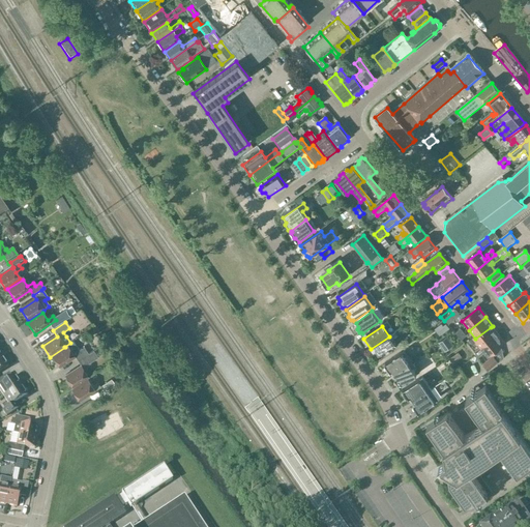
[(491,327),(475,339),(469,344),(472,347),(476,344),(480,349),(497,335),(491,327)]
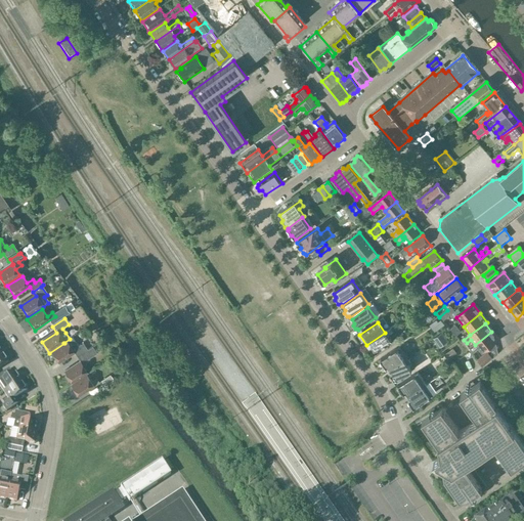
[(385,333),(366,345),(374,356),(392,343),(388,337),(394,333),(391,329),(385,333)]
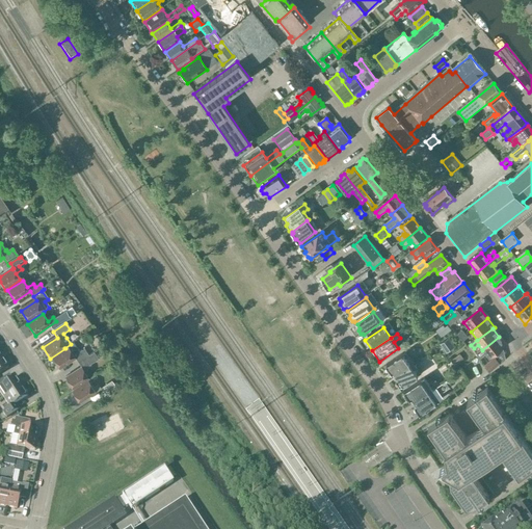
[(482,350),(489,360),(506,346),(499,337),(482,350)]
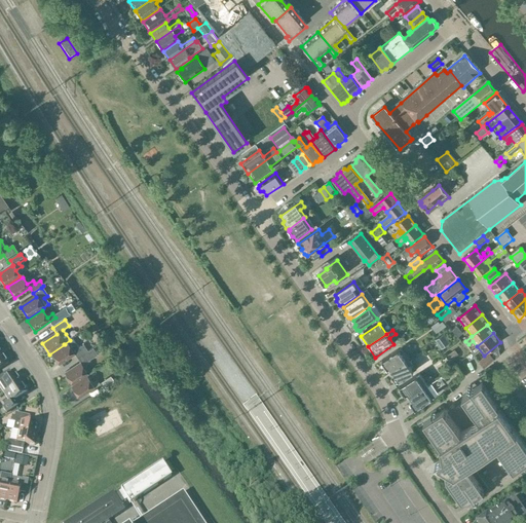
[(444,336),(437,341),(443,349),(450,344),(444,336)]
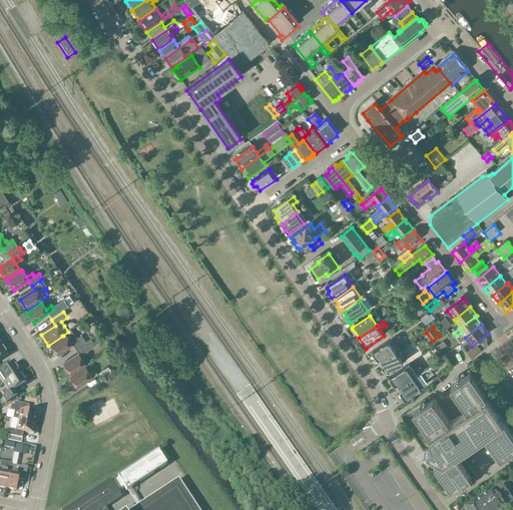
[(72,347),(75,352),(85,345),(81,339),(76,342),(75,340),(70,343),(65,337),(51,346),(58,357),(72,347)]
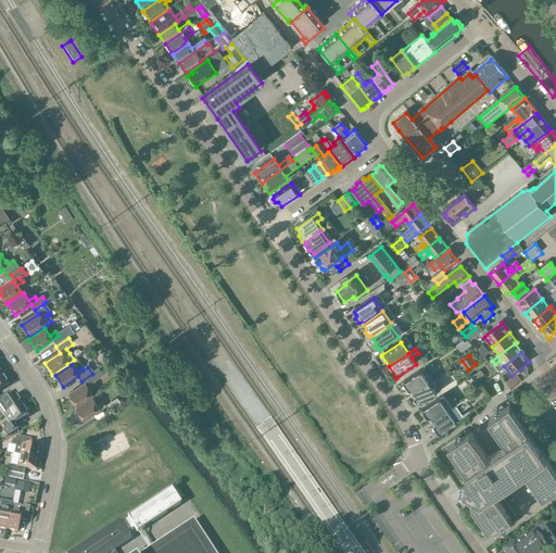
[(404,384),(404,385),(403,387),(406,390),(408,391),(412,396),(432,380),(424,368),(421,371),(404,384)]
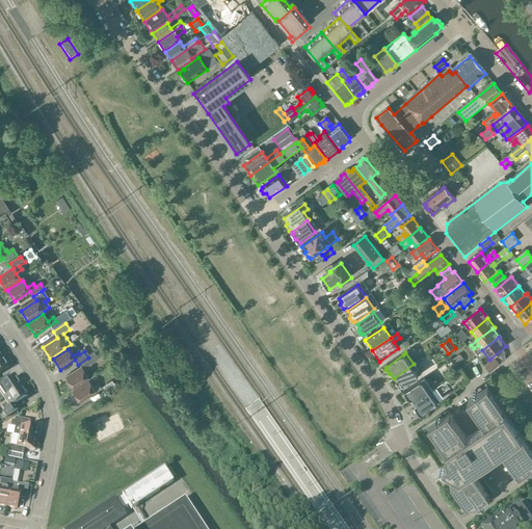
[(81,369),(65,379),(73,391),(88,380),(84,373),(89,370),(88,368),(99,361),(94,354),(88,358),(78,365),(81,369)]
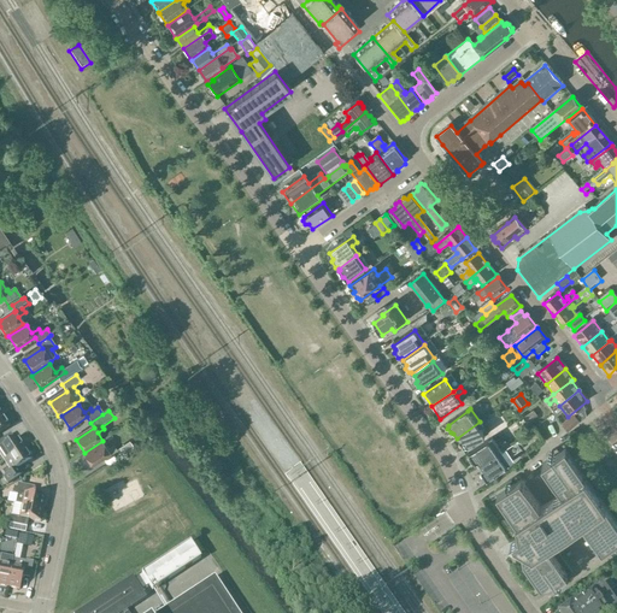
[(580,423),(574,417),(563,425),(569,432),(580,423)]
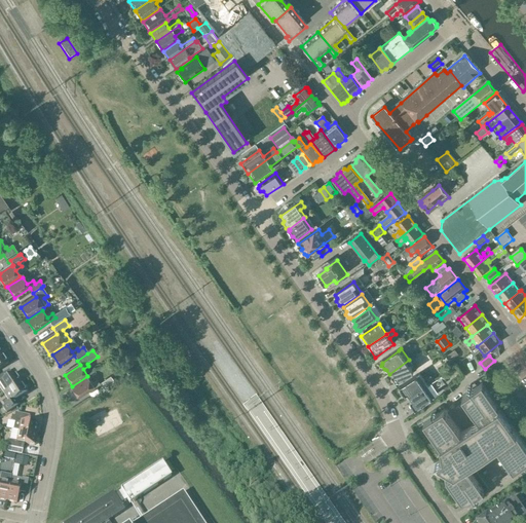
[(395,383),(397,383),(398,384),(416,371),(412,365),(413,365),(409,360),(389,374),(393,379),(392,381),(395,383)]
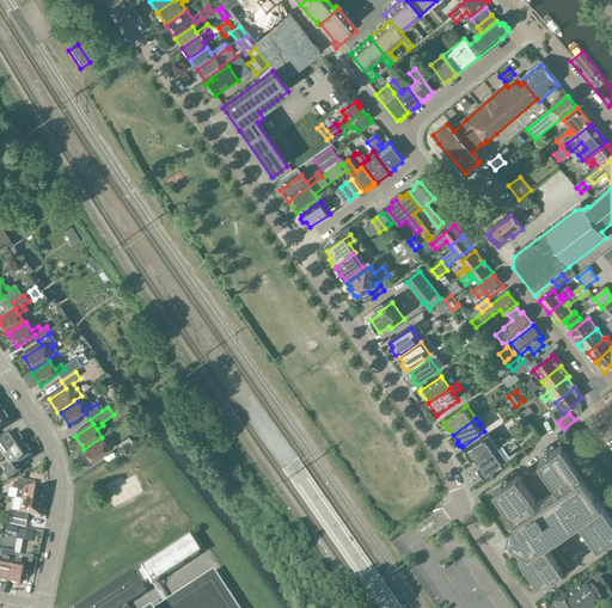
[(488,436),(466,452),(466,453),(466,456),(469,460),(471,460),(475,465),(505,443),(502,440),(494,444),(488,436)]
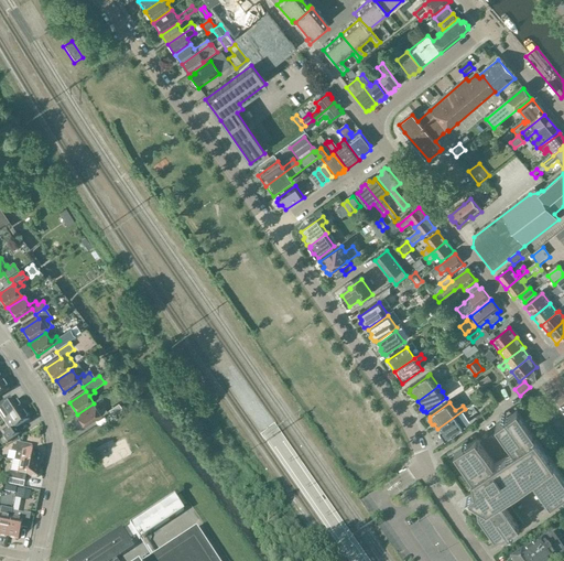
[(0,420),(4,427),(22,414),(15,405),(2,413),(0,409),(0,420)]
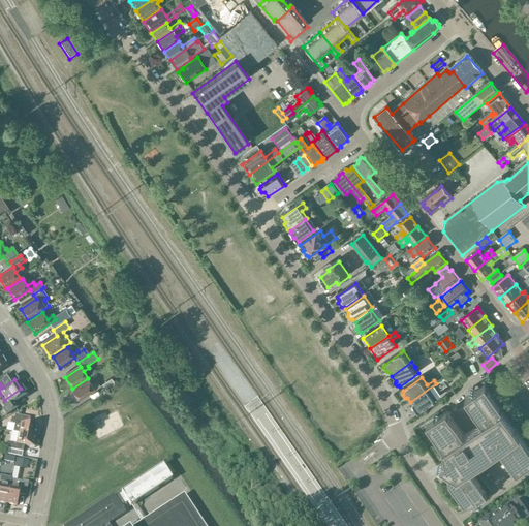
[(87,380),(81,385),(72,391),(80,402),(95,392),(94,392),(100,389),(97,384),(92,388),(87,380)]
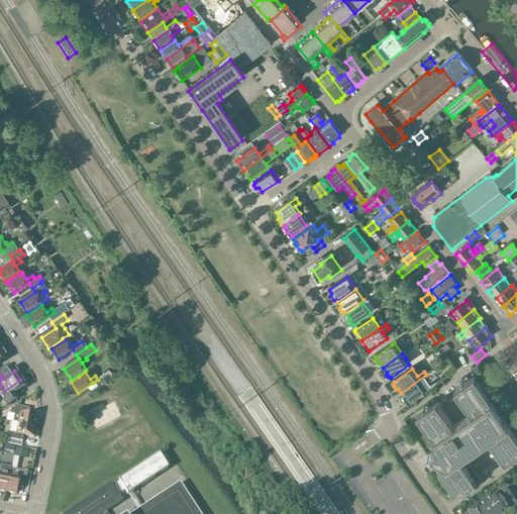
[(109,373),(100,378),(104,383),(112,378),(109,373)]
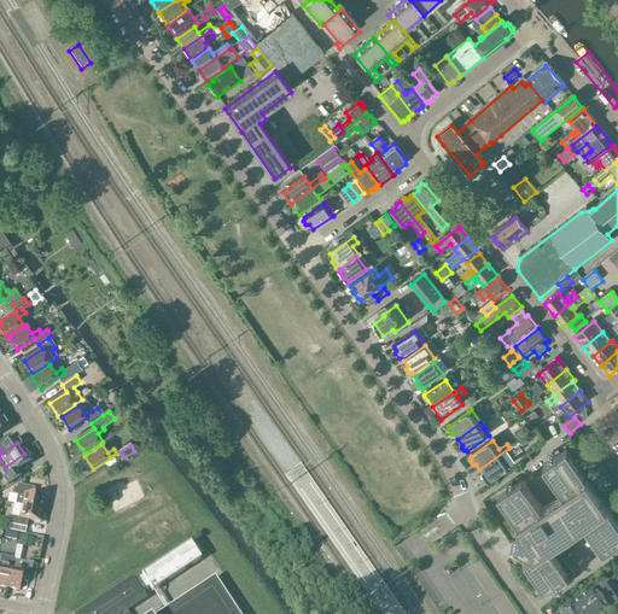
[(484,480),(488,480),(488,483),(507,469),(508,471),(514,467),(513,465),(511,466),(508,462),(523,452),(518,445),(511,450),(509,448),(479,469),(483,474),(482,477),(484,480)]
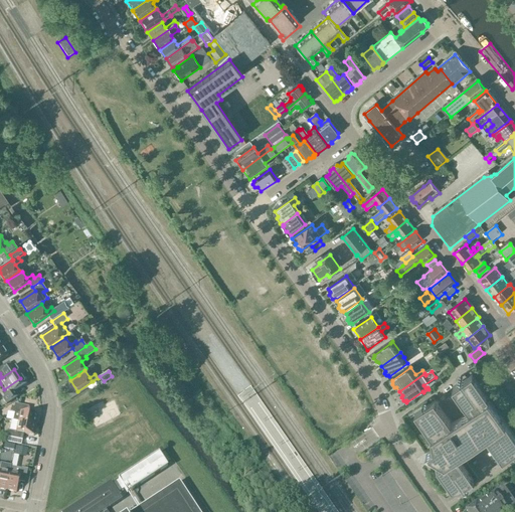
[(455,496),(474,483),(458,459),(487,439),(503,462),(514,454),(514,437),(473,376),(453,389),(469,412),(451,425),(435,402),(414,416),(432,441),(434,451),(432,452),(436,461),(438,472),(455,496)]
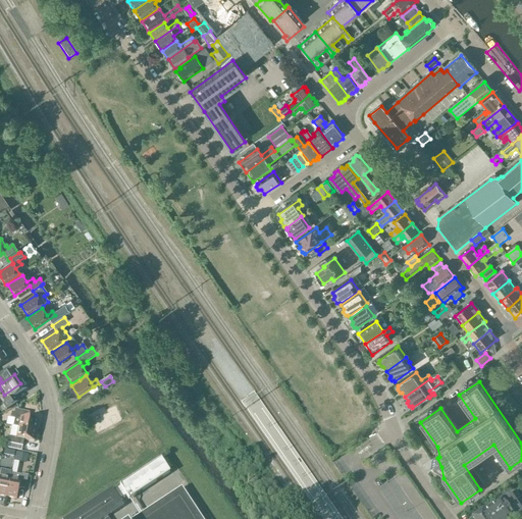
[(4,407),(3,408),(6,413),(18,406),(14,401),(27,393),(20,383),(4,395),(7,399),(1,403),(4,407)]
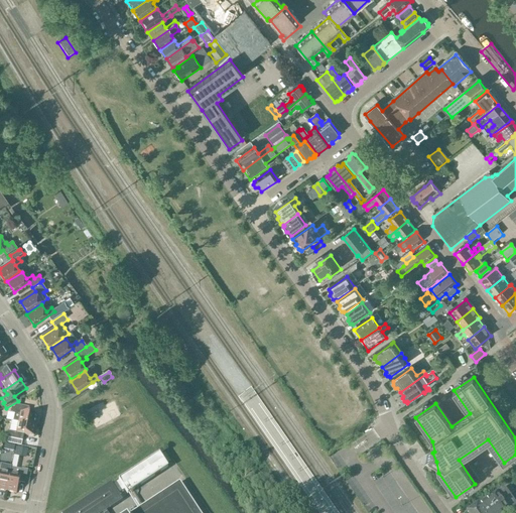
[(27,417),(29,411),(15,408),(14,412),(12,411),(10,417),(15,418),(13,425),(35,430),(38,419),(27,417)]
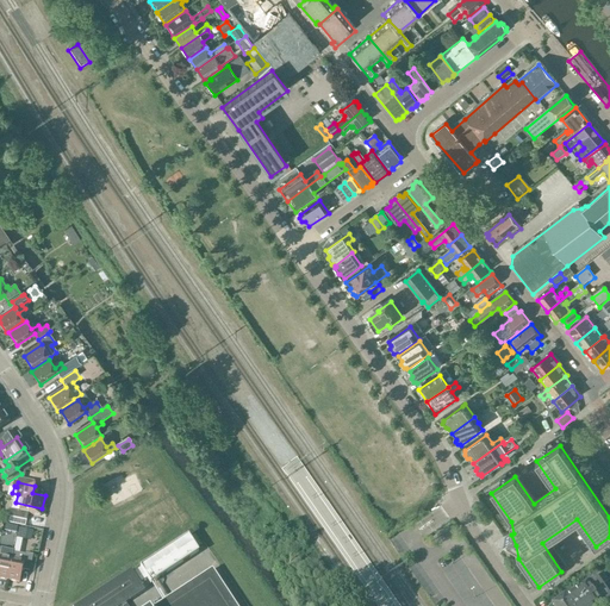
[(13,503),(10,522),(26,525),(27,518),(39,520),(42,508),(16,503),(13,503)]
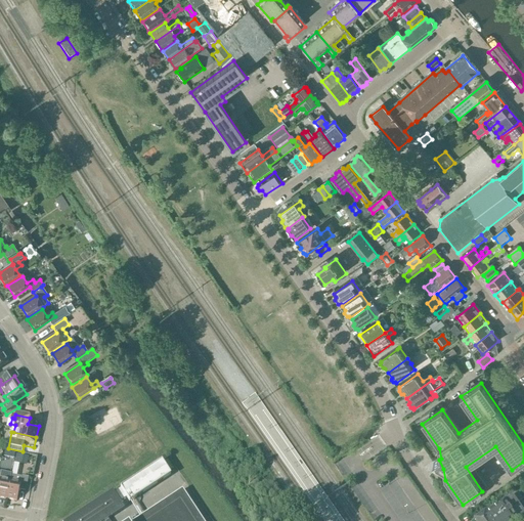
[(168,464),(162,467),(168,476),(173,472),(168,464)]
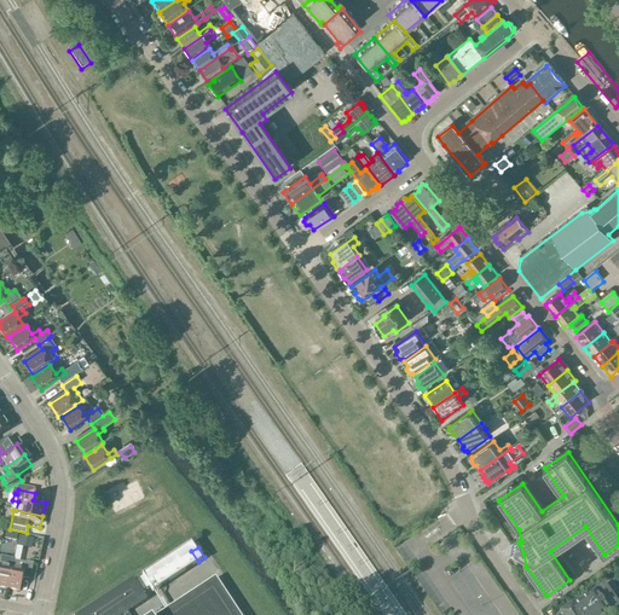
[(149,591),(152,597),(201,566),(198,562),(191,551),(190,550),(142,581),(149,591)]
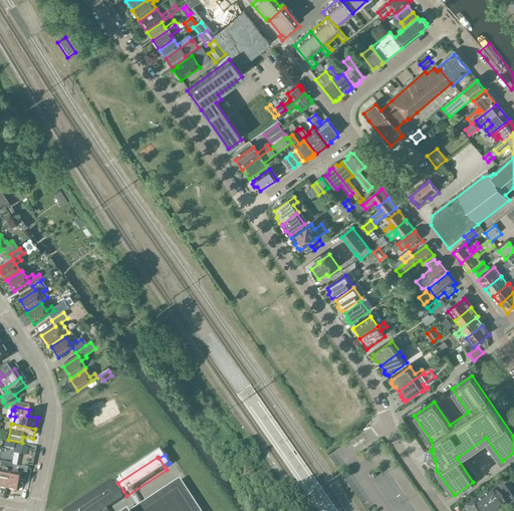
[(0,491),(6,493),(11,469),(11,468),(0,466),(0,491)]
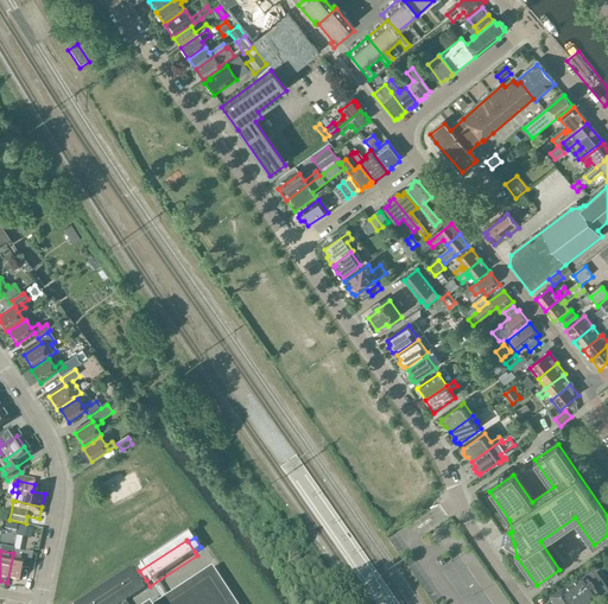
[(13,554),(7,583),(19,585),(21,573),(30,574),(33,558),(25,557),(25,558),(13,555),(13,554)]
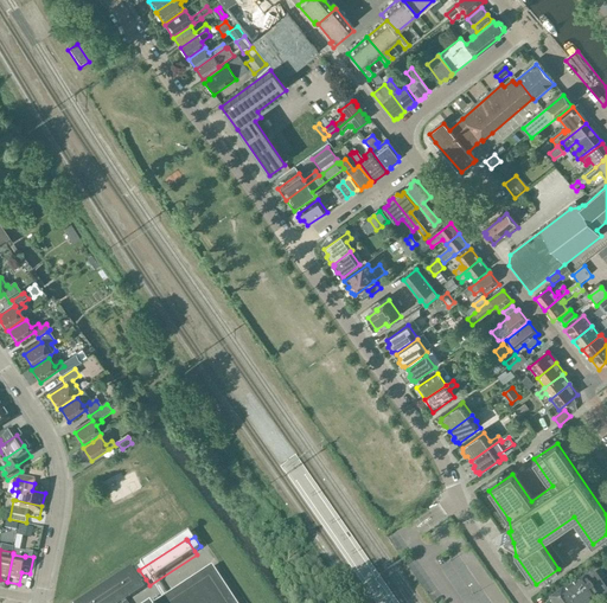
[(139,570),(134,573),(140,583),(146,579),(139,570)]
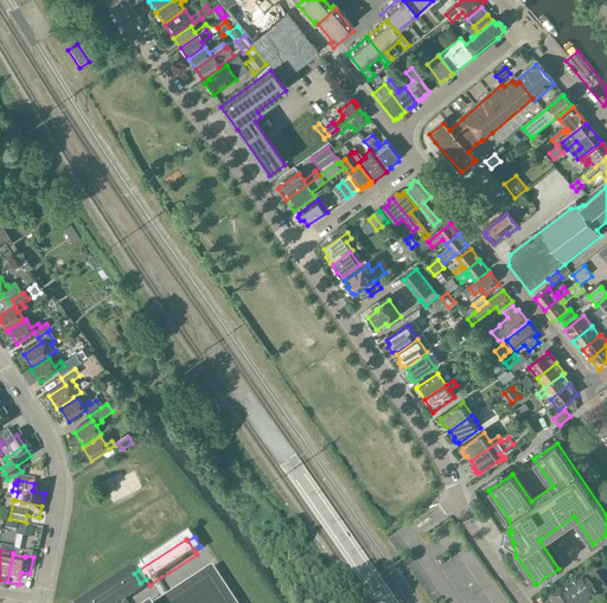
[(231,602),(211,571),(163,602),(231,602)]
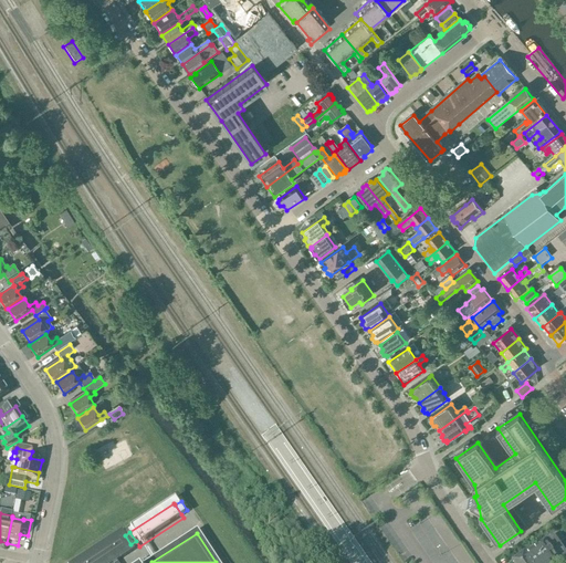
[(119,562),(134,553),(122,534),(77,562),(119,562)]
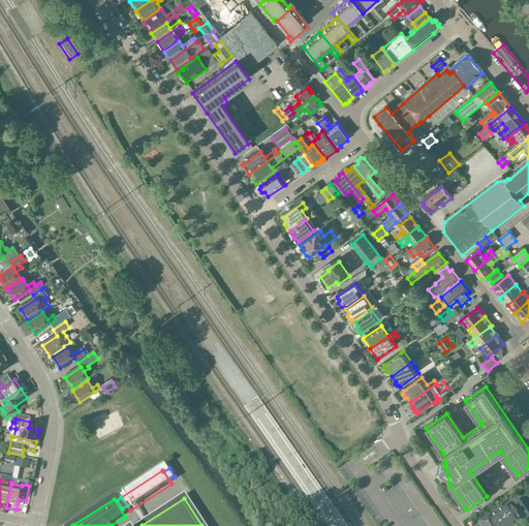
[(491,523),(487,525),(527,525),(528,524),(528,521),(523,512),(528,507),(524,501),(509,511),(509,512),(491,524),(491,523)]
